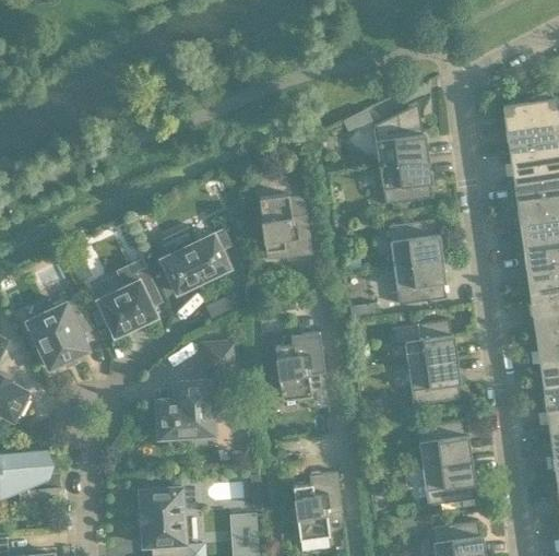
[(501,118),(503,132),(558,123),(558,120),(556,99),(552,99),(547,91),(528,101),(531,103),(503,107),(506,117),(501,118)]
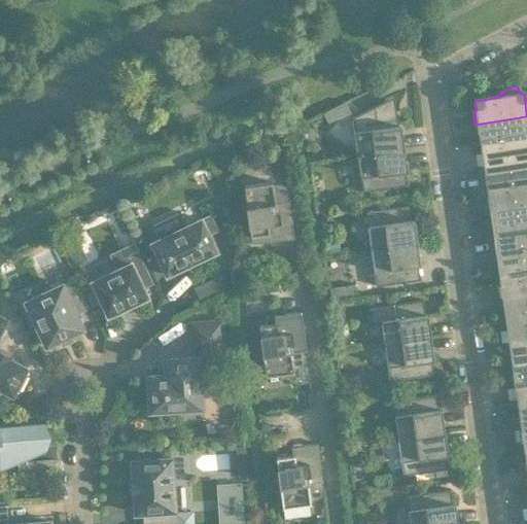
[(350,115),(345,104),(322,115),(327,126),(350,115)]
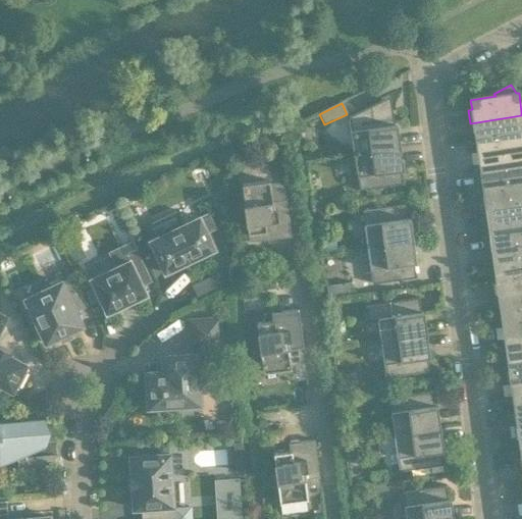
[(349,119),(354,156),(400,150),(397,126),(395,127),(392,110),(389,106),(384,103),(379,104),(349,119)]
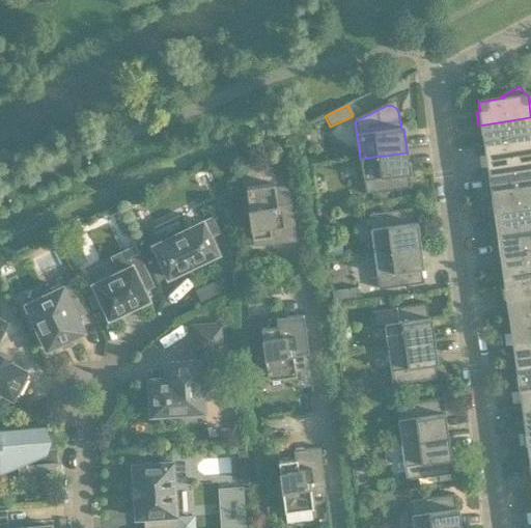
[(530,117),(478,126),(479,138),(483,138),(485,146),(530,140),(530,117)]
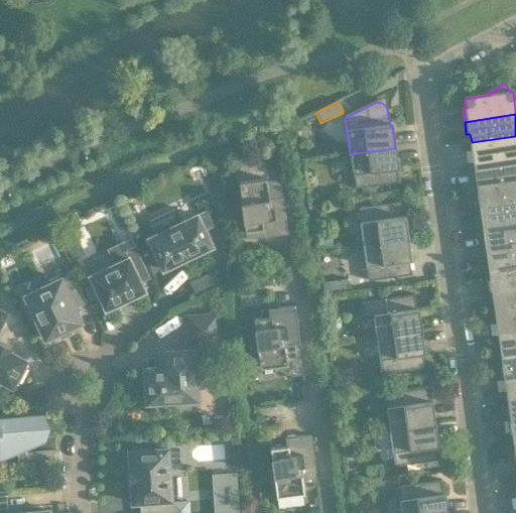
[(515,136),(472,142),(473,151),(469,152),(471,164),(515,157),(515,136)]
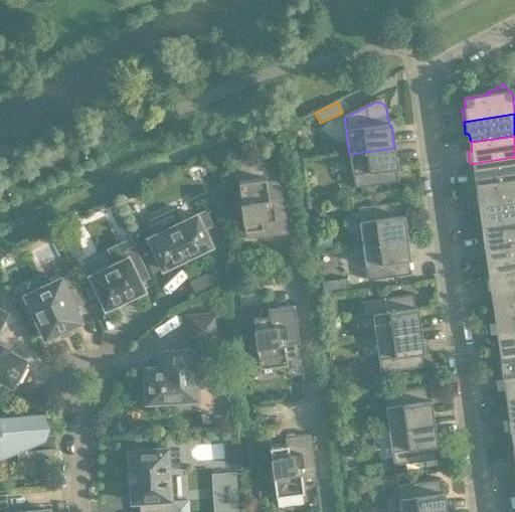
[(394,148),(349,154),(354,190),(397,184),(395,170),(398,170),(394,148)]
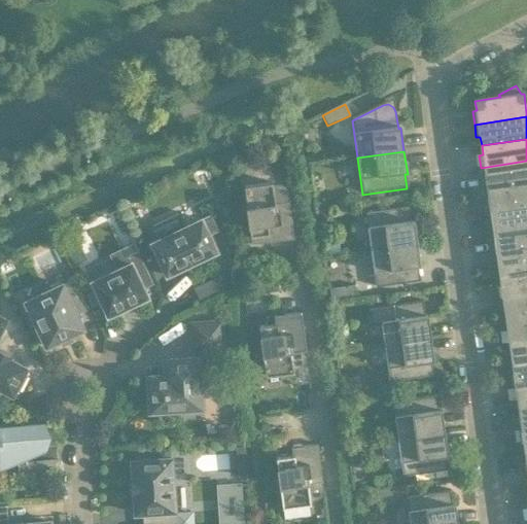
[(526,161),(481,168),(482,181),(486,180),(488,189),(526,183),(526,161)]
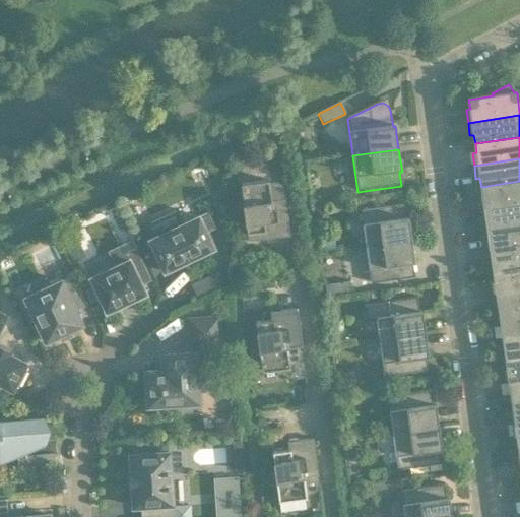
[(519,181),(481,187),(482,196),(478,196),(480,209),(519,203),(519,181)]
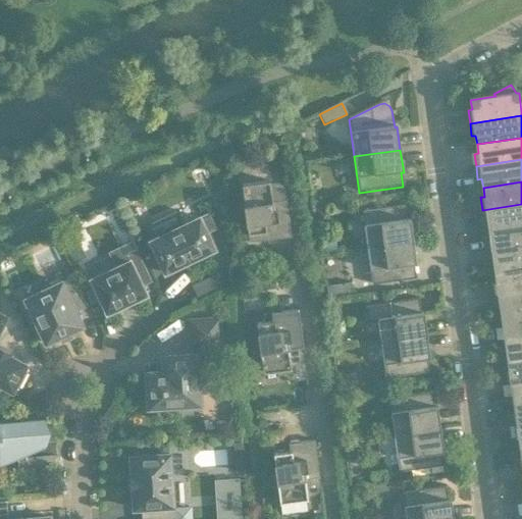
[(242,187),(249,245),(292,239),(286,202),(285,202),(283,192),(280,189),(277,187),(270,187),(269,184),(242,187)]
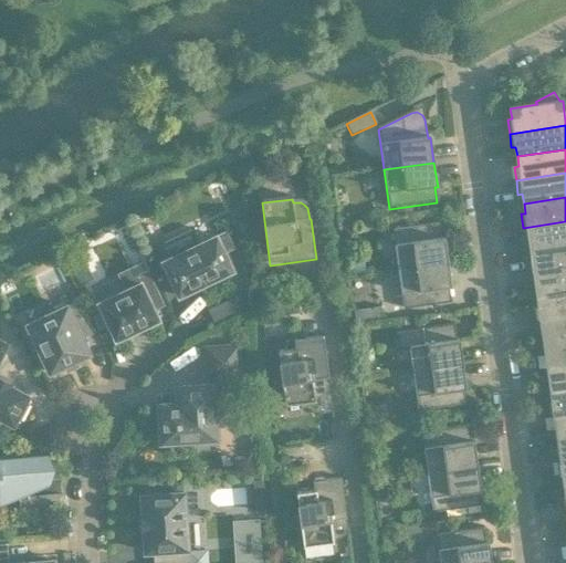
[(565,221),(523,228),(525,242),(528,241),(531,251),(565,246),(565,221)]
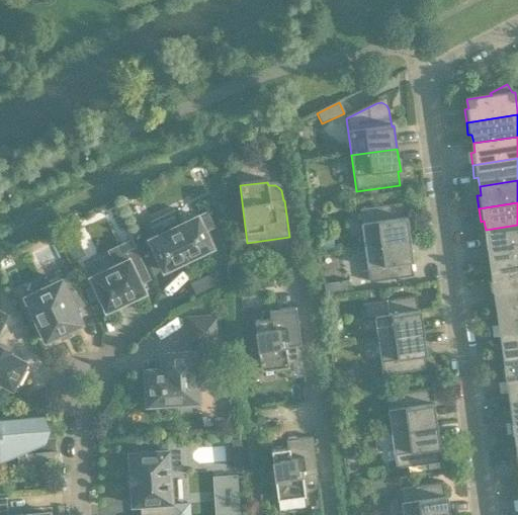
[(359,211),(364,248),(410,241),(407,219),(405,220),(403,204),(359,211)]
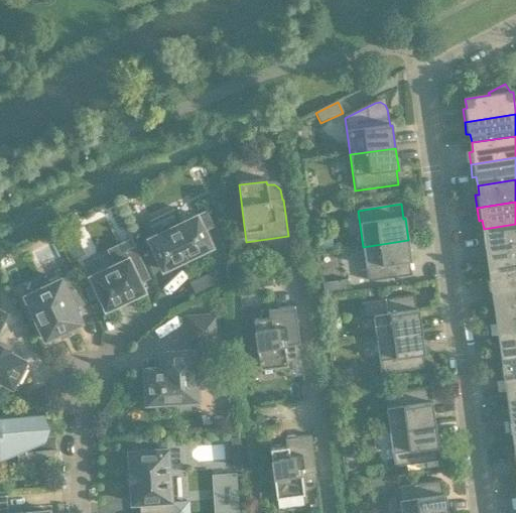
[(173,211),(143,225),(149,239),(147,241),(162,272),(213,249),(205,233),(214,229),(207,213),(180,225),(173,211)]
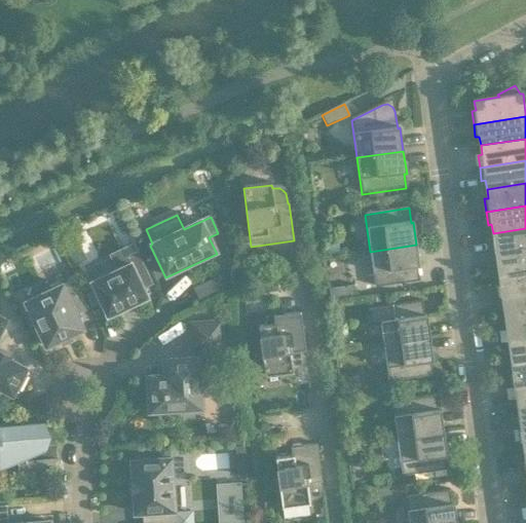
[(525,228),(493,233),(494,243),(490,243),(492,256),(525,251),(525,228)]
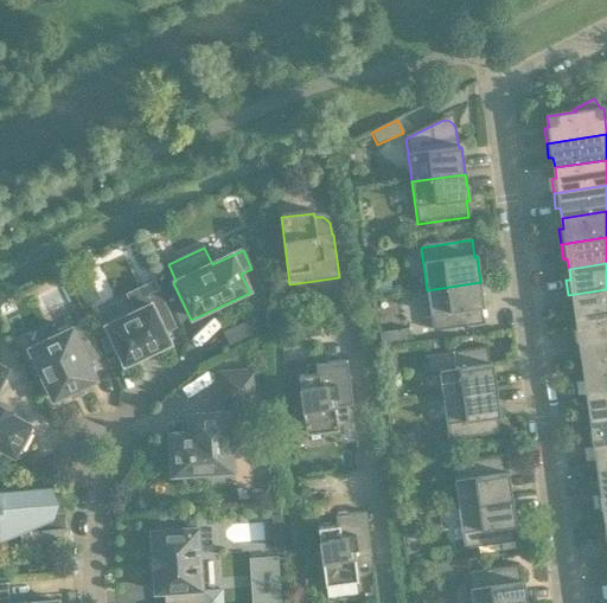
[(83,268),(70,275),(76,288),(89,281),(83,268)]
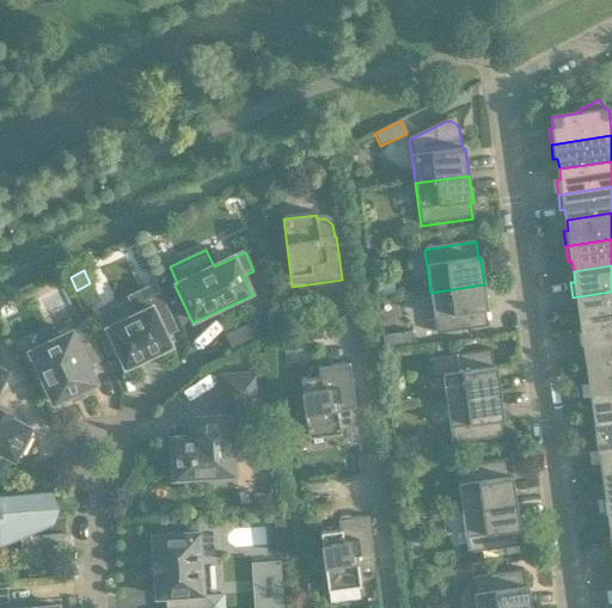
[(484,284),(430,293),(436,336),(488,329),(485,312),(489,311),(484,284)]
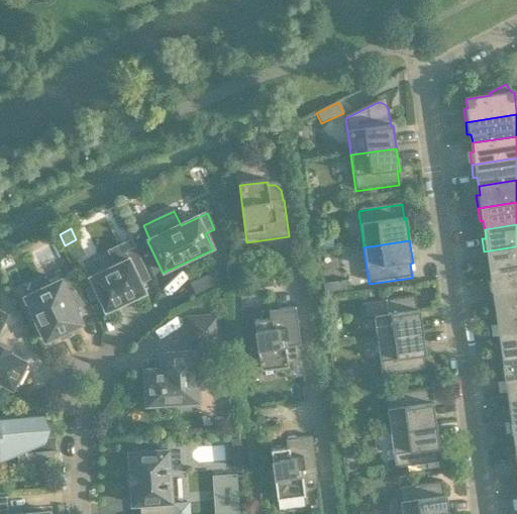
[(130,242),(108,252),(115,268),(90,279),(105,312),(144,294),(140,285),(148,281),(130,242)]
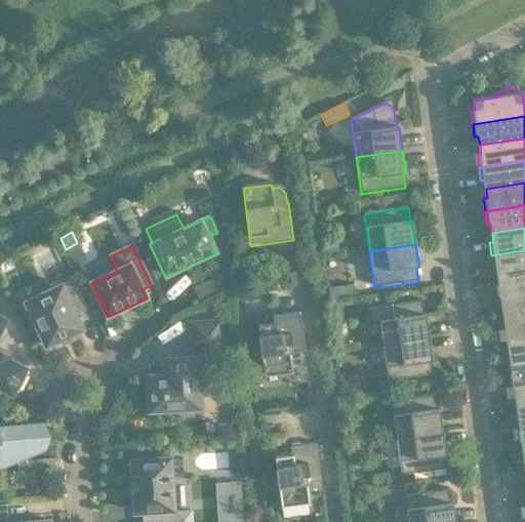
[(524,250),(491,255),(493,268),(497,268),(498,277),(524,273),(524,250)]
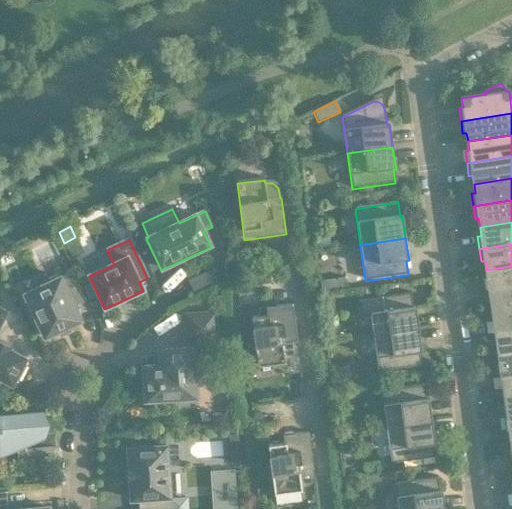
[(511,266),(486,270),(487,279),(483,279),(485,292),(511,287),(511,266)]
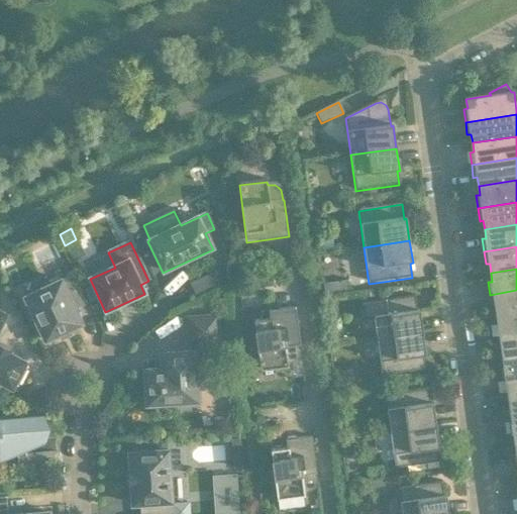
[(212,275),(190,285),(196,298),(218,288),(212,275)]
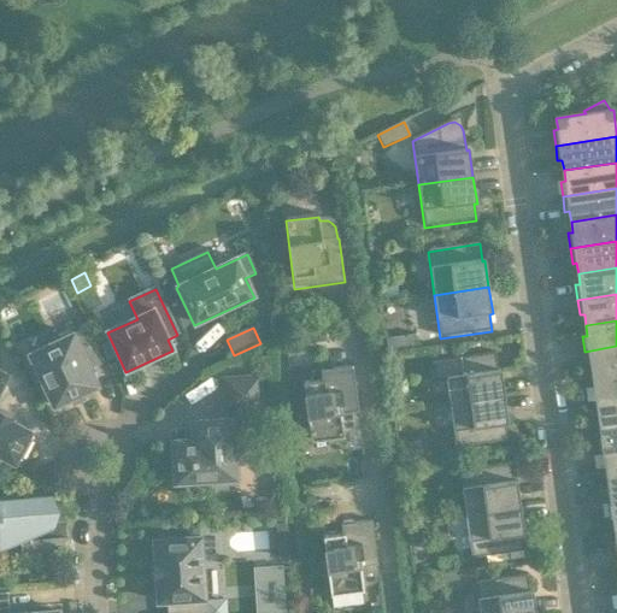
[(324,329),(303,331),(304,347),(325,345),(324,329)]
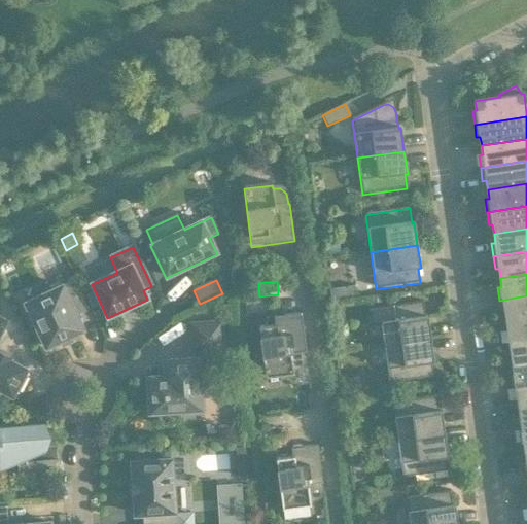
[(73,283),(63,288),(62,287),(25,305),(46,349),(60,343),(70,339),(69,338),(83,332),(76,316),(86,311),(73,283)]
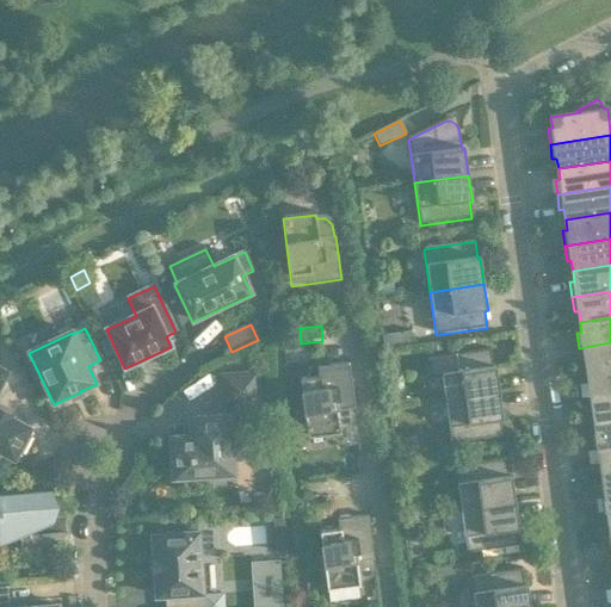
[(610,342),(579,348),(581,364),(586,363),(587,373),(610,370),(610,342)]
